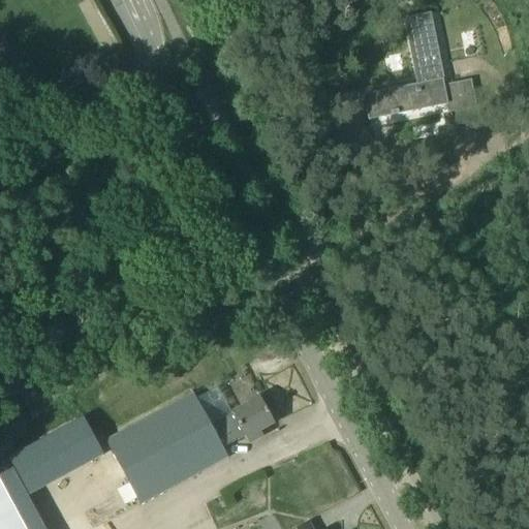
[(428,41),(441,109),(399,117),(403,138),(467,126),(469,136),(487,132),(481,103),(467,106),(454,36),(428,41)]
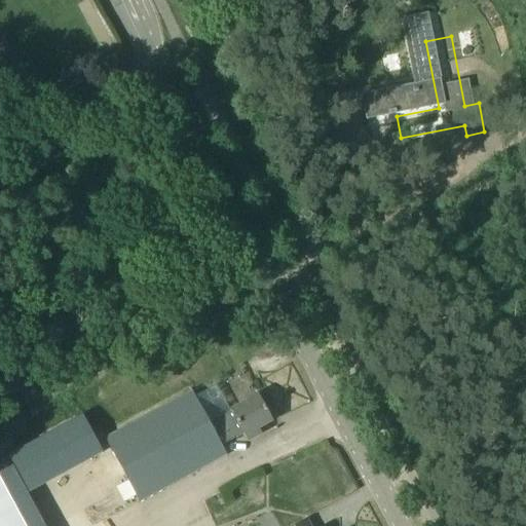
[(222,445),(210,422),(192,391),(105,439),(139,501),(227,454),(222,445)]
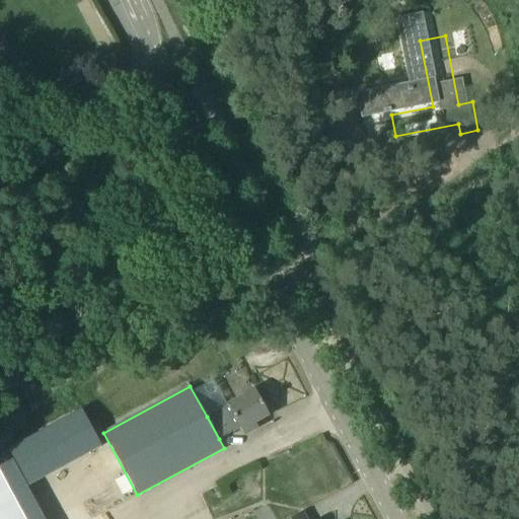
[(244,435),(257,428),(255,423),(269,415),(255,389),(227,404),(228,405),(207,417),(219,439),(240,428),(244,435)]
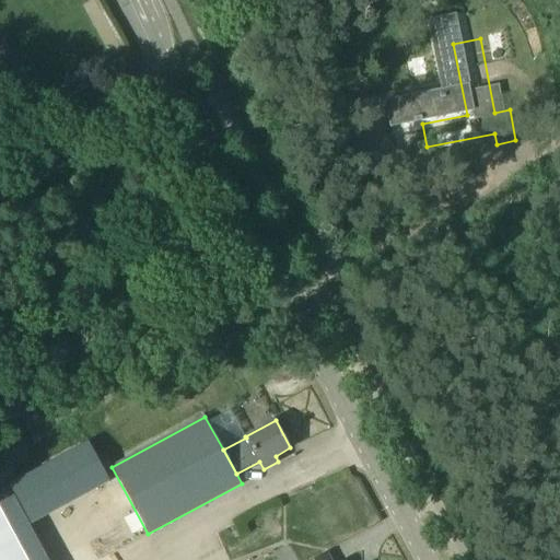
[(9,483),(31,525),(109,482),(88,442),(9,483)]
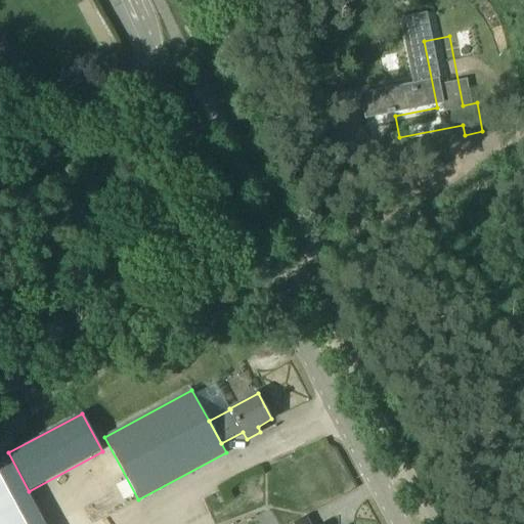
[(41,523),(9,467),(0,471),(0,523),(41,523)]
